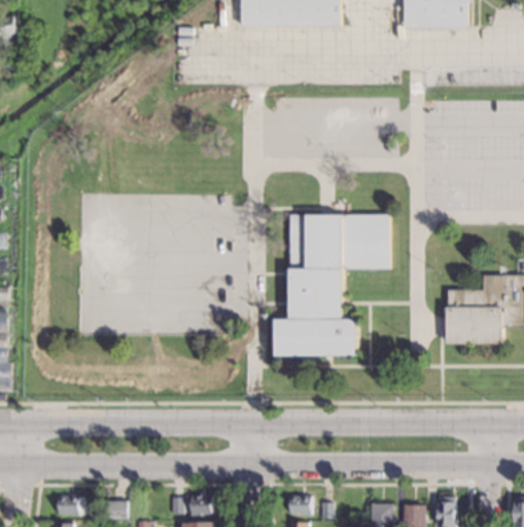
[(339,0),(339,26),(241,26),(241,0),(339,0)]
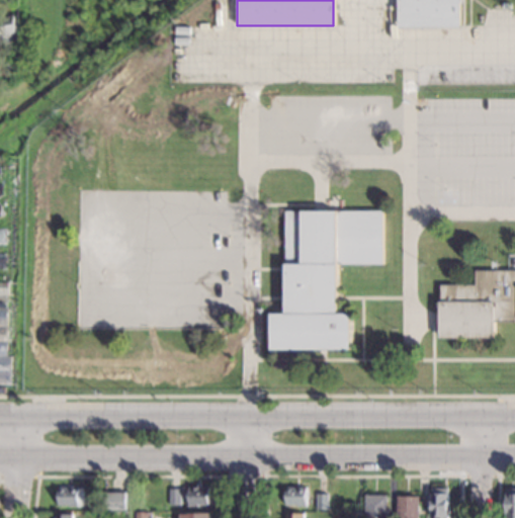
[(457,0),(458,27),(397,27),(397,0),(457,0)]
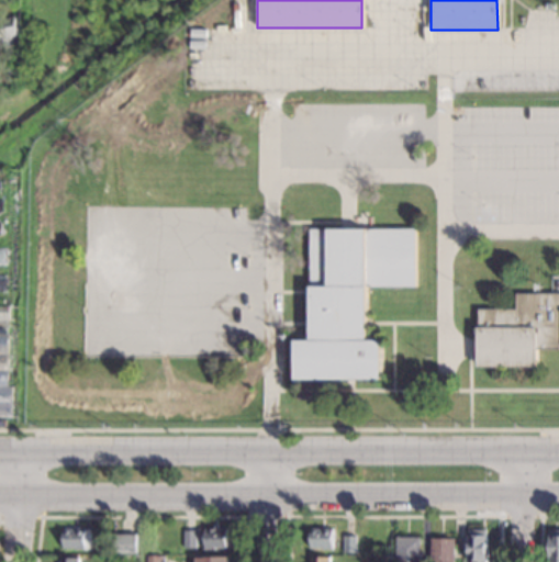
[(3,19),(13,17),(17,34),(9,36),(11,45),(0,48),(0,15),(2,15),(3,19)]
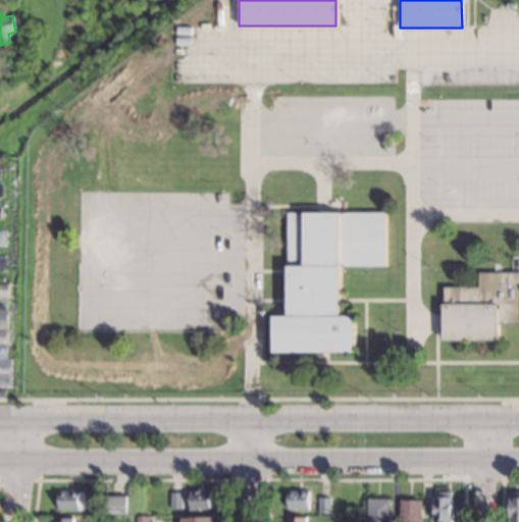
[(342,212),(383,212),(383,265),(338,265),(338,315),(351,315),(351,352),(272,352),(272,315),(286,315),(286,212),(327,212),(327,201),(342,201),(342,212)]
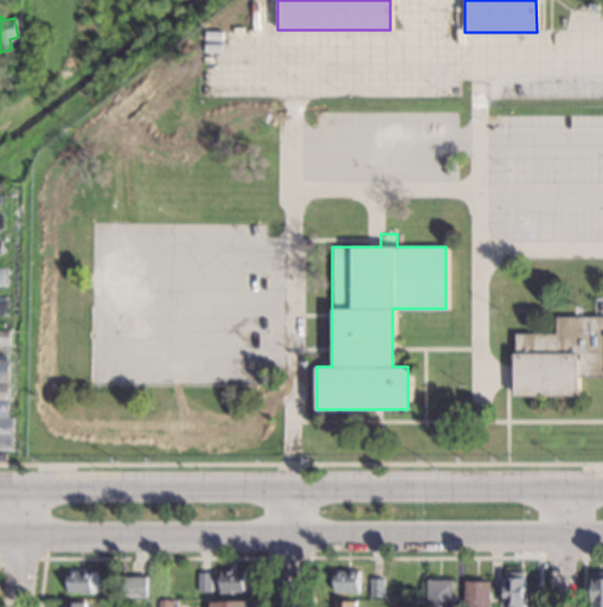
[(602,371),(601,371),(601,376),(576,376),(576,395),(512,395),(512,334),(553,333),(553,317),(602,317),(602,371)]
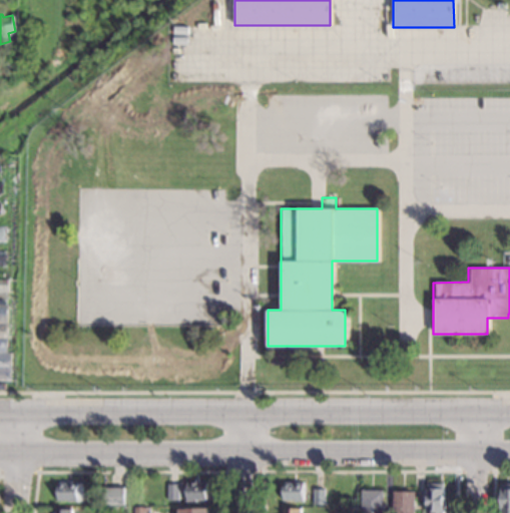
[(0,305),(5,306),(4,352),(9,353),(8,381),(0,380),(0,305)]
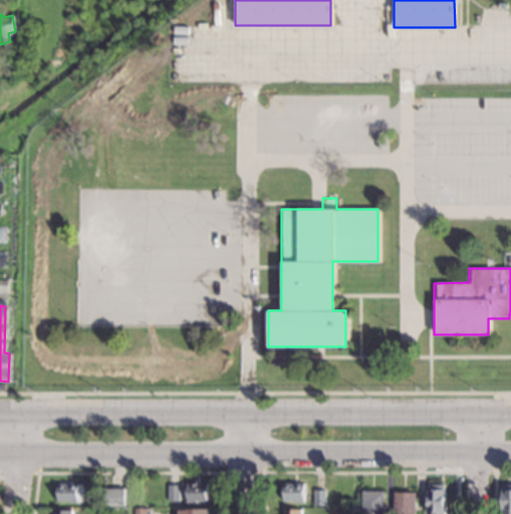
[(68,484),(81,484),(80,502),(54,501),(54,481),(68,481),(68,484)]
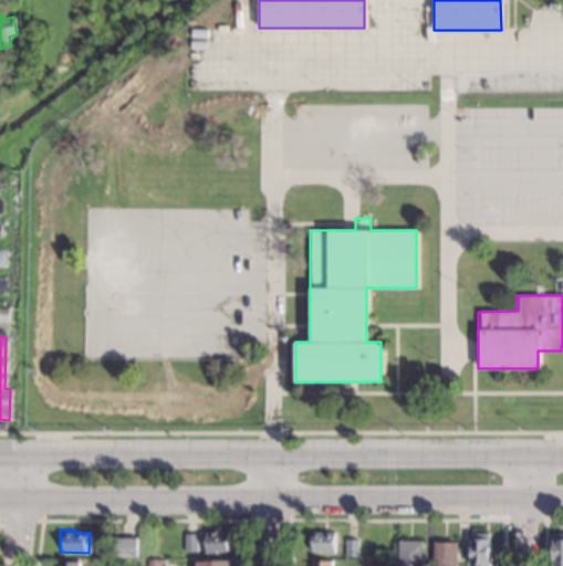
[(332,533),(331,553),(310,551),(310,532),(332,533)]
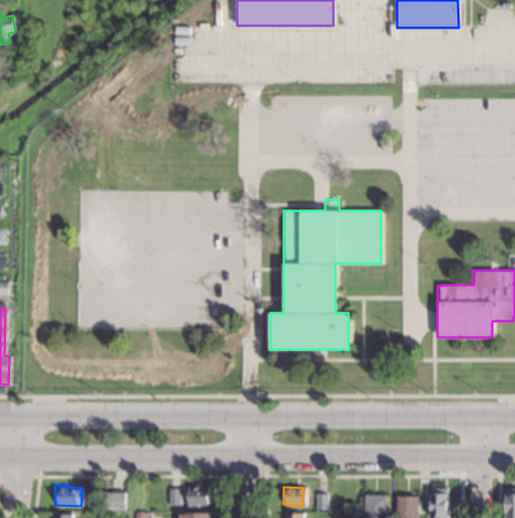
[(205,505),(185,506),(185,488),(206,488),(205,505)]
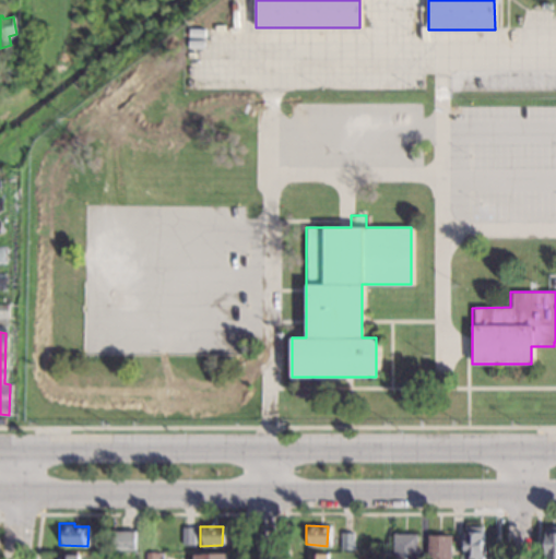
[(482,526),(481,558),(471,558),(472,558),(462,557),(463,526),(482,526)]
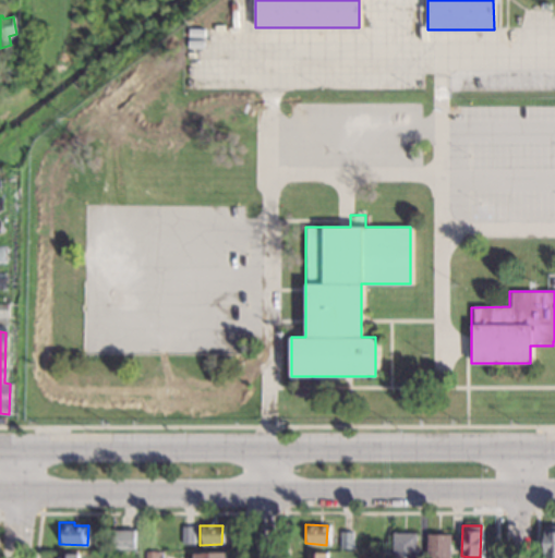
[(191,544),(179,544),(180,526),(189,526),(192,526),(191,544)]
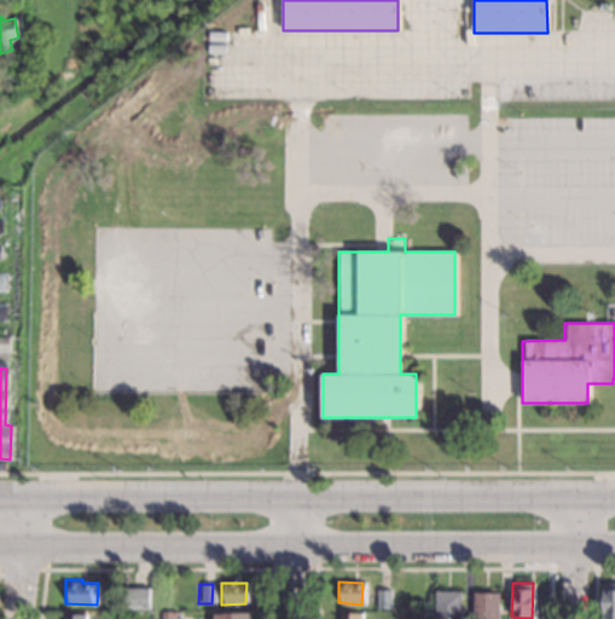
[(614,618),(601,618),(601,584),(614,584),(614,618)]
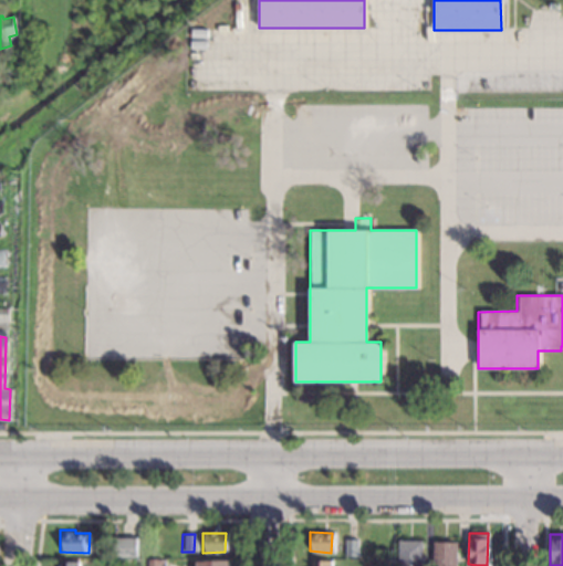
[(138,557),(111,556),(111,537),(137,538),(138,538),(138,557)]
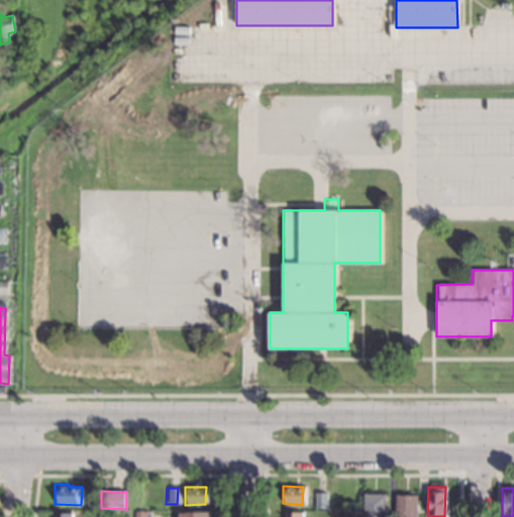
[(324,508),(313,508),(313,493),(324,493),(324,508)]
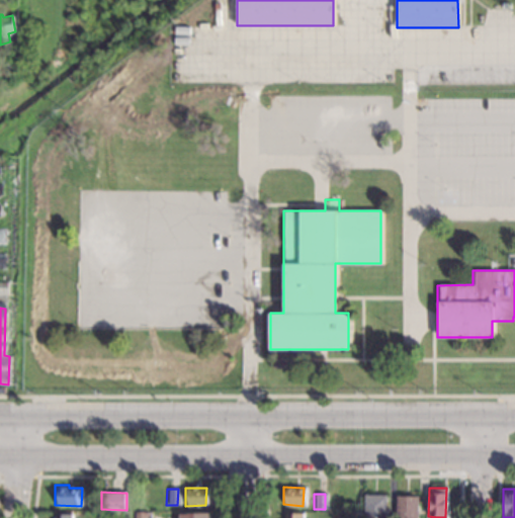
[(383,517),(361,517),(362,495),(383,495),(383,517)]
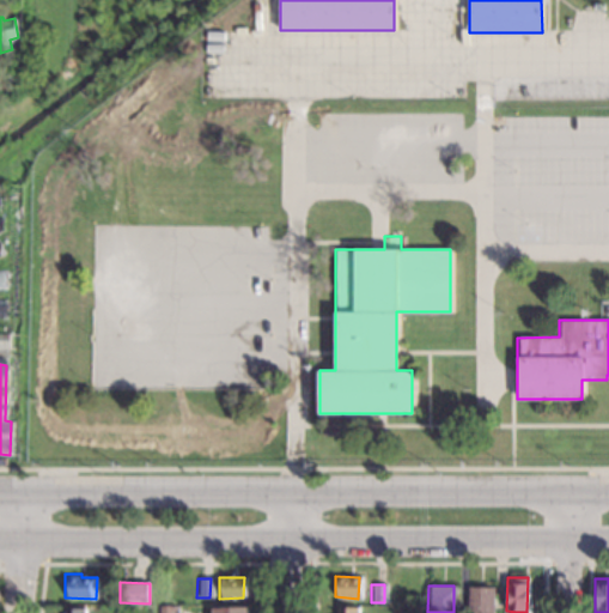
[(492,612),(464,612),(466,587),(492,588),(492,612)]
